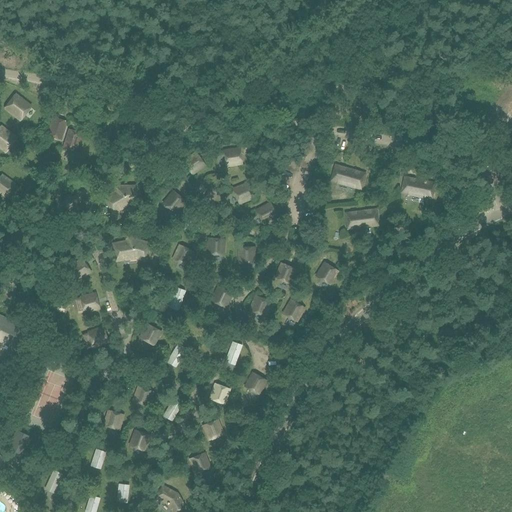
[(15,94),(4,108),(20,121),(31,106),(15,94)]
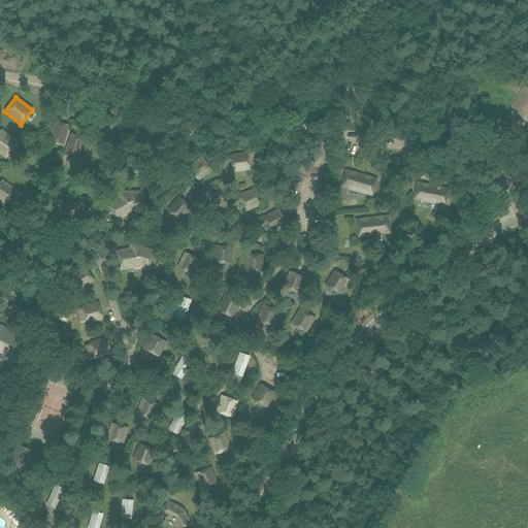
[(69,125),(55,121),(48,140),(64,145),(69,125)]
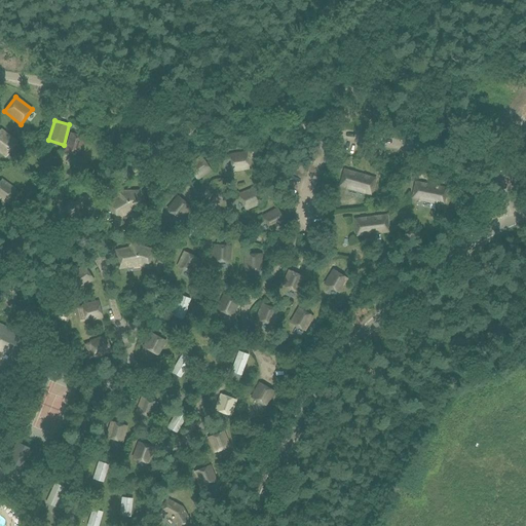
[(1,129),(0,129),(0,152),(6,156),(17,142),(1,129)]
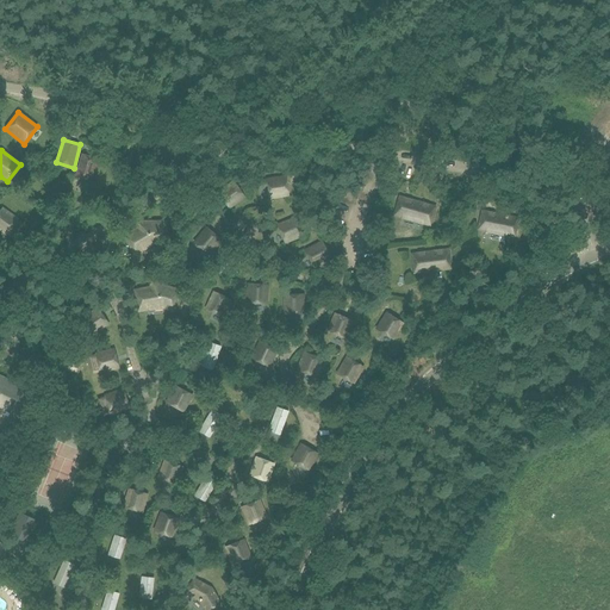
[(91,181),(97,159),(81,154),(74,176),(91,181)]
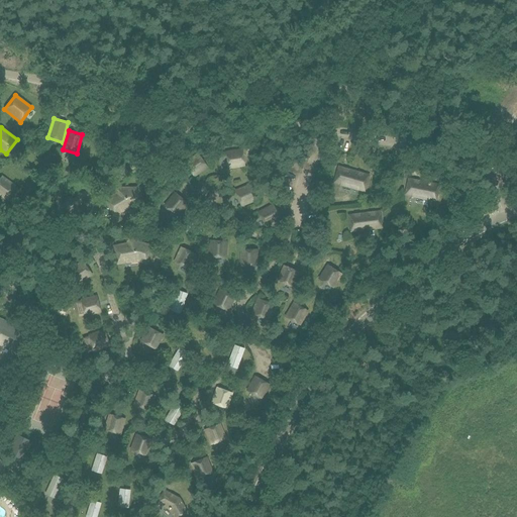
[(244,167),(242,148),(225,151),(228,169),(244,167)]
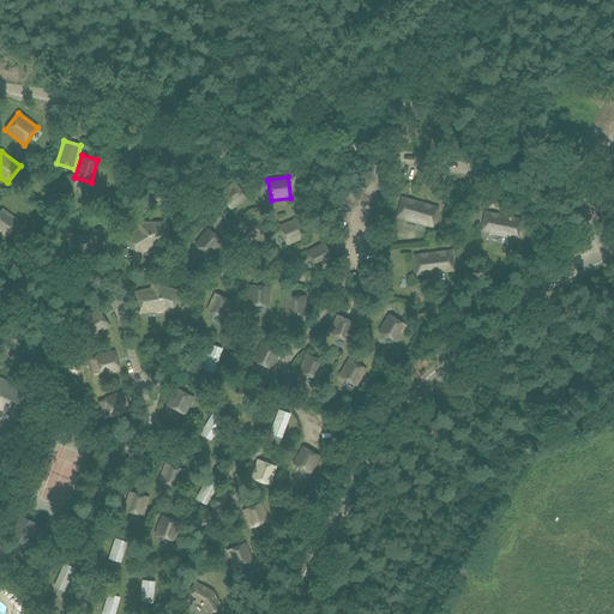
[(247,199),(234,181),(217,192),(230,211),(247,199)]
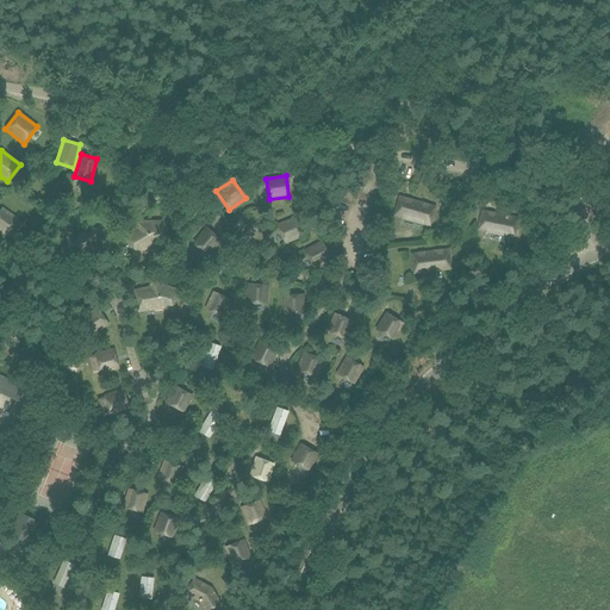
[(398,195),(392,216),(430,226),(436,206),(398,195)]
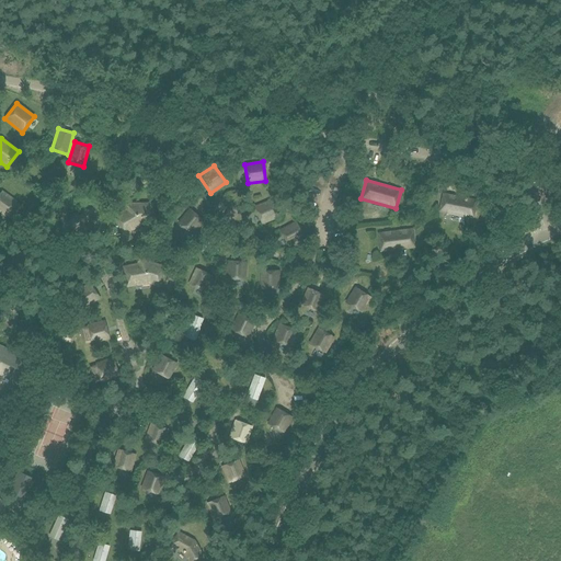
[(16,202),(1,191),(0,193),(0,213),(6,217),(16,202)]
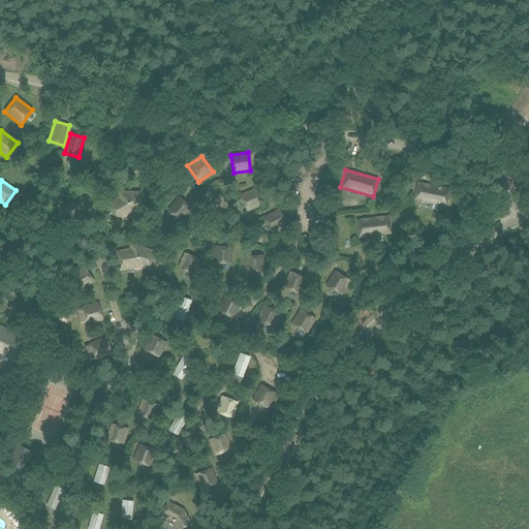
[(416,182),(412,199),(446,207),(450,188),(416,182)]
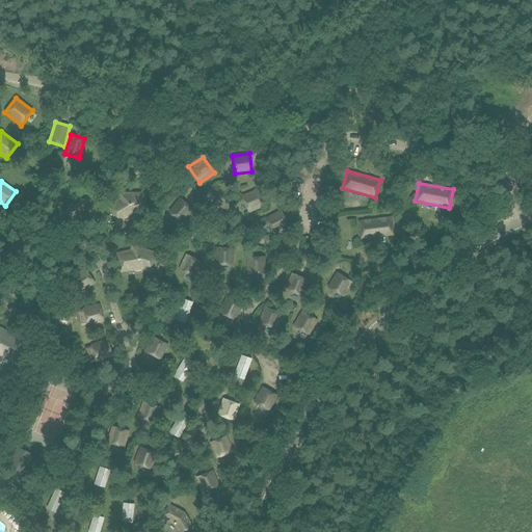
[(248,213),(264,206),(258,189),(241,195),(248,213)]
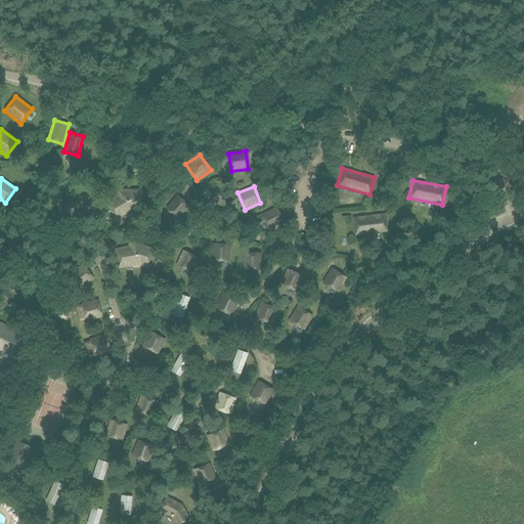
[(121,194),(106,203),(116,218),(123,214),(122,212),(127,210),(128,208),(128,207),(134,206),(134,208),(142,208),(142,190),(121,190),(121,194)]
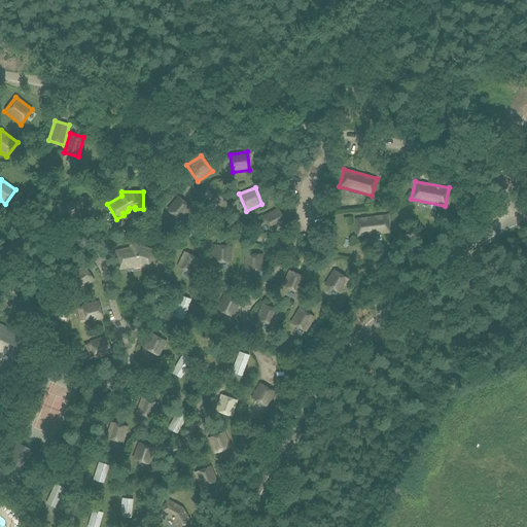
[(192,208),(177,196),(166,209),(181,220),(192,208)]
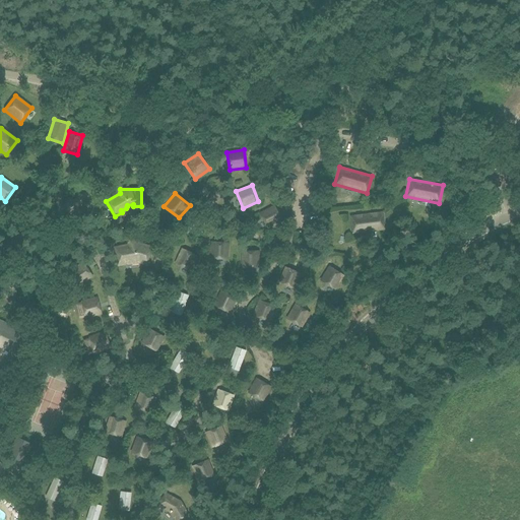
[(282,221),(274,205),(259,212),(267,229),(282,221)]
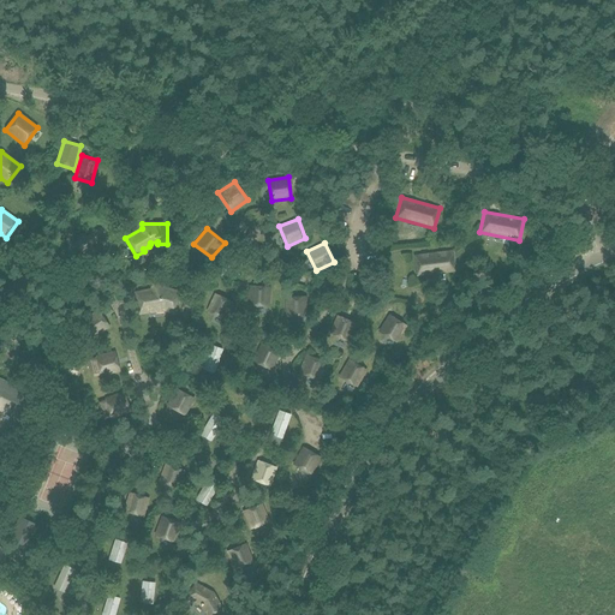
[(453,251),(413,255),(416,276),(455,272),(453,251)]
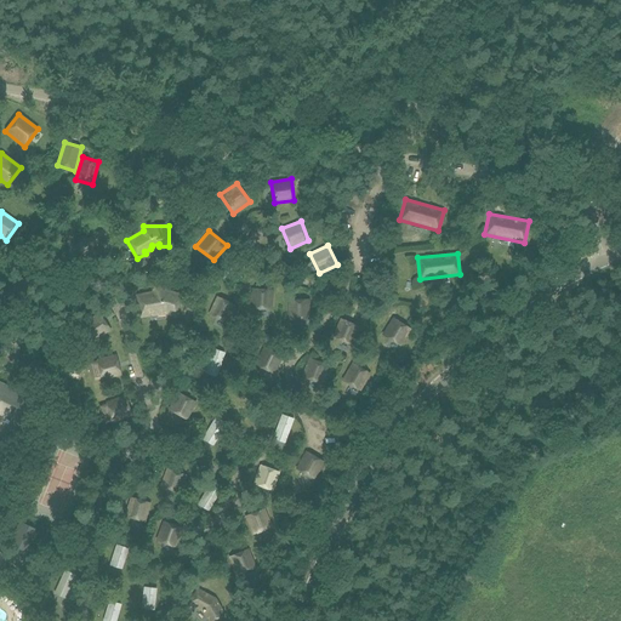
[(151,314),(151,312),(157,311),(158,312),(160,309),(160,308),(167,311),(166,313),(176,315),(182,296),(159,288),(157,292),(137,296),(141,317),(151,314)]
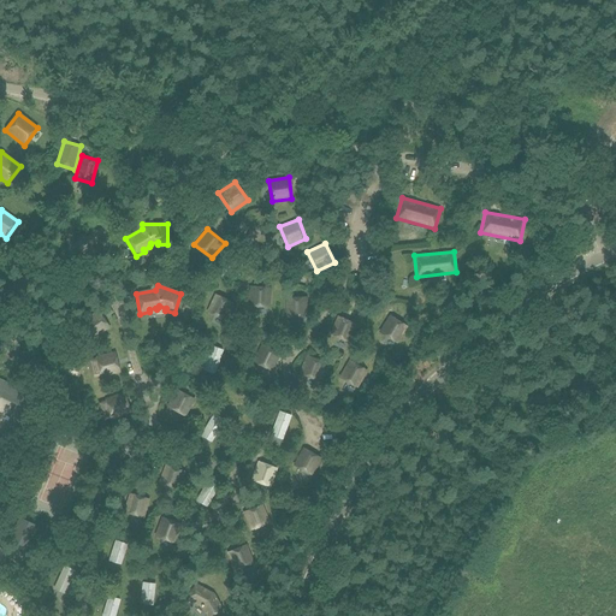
[(271,288),(249,286),(248,306),(270,307),(271,288)]
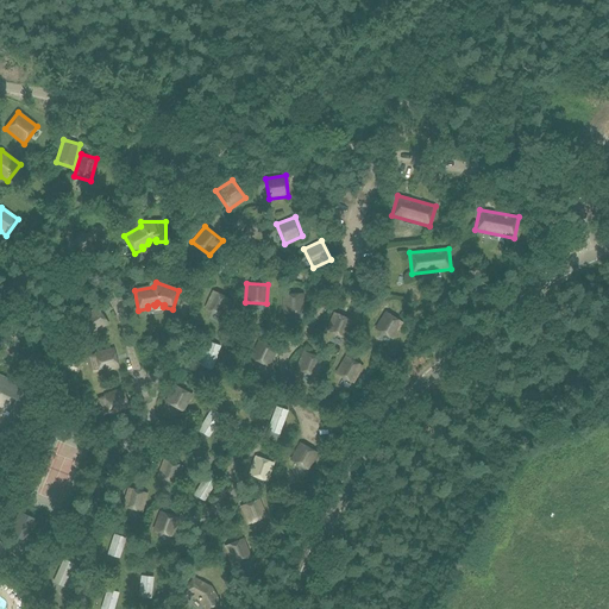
[(223,318),(231,300),(212,290),(205,308),(223,318)]
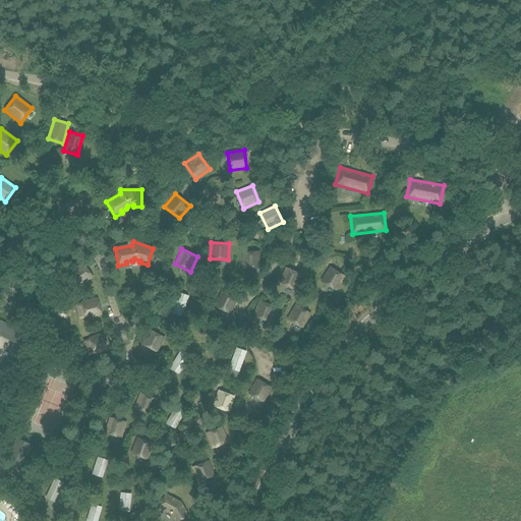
[(259,251),(241,251),(242,269),(261,268),(259,251)]
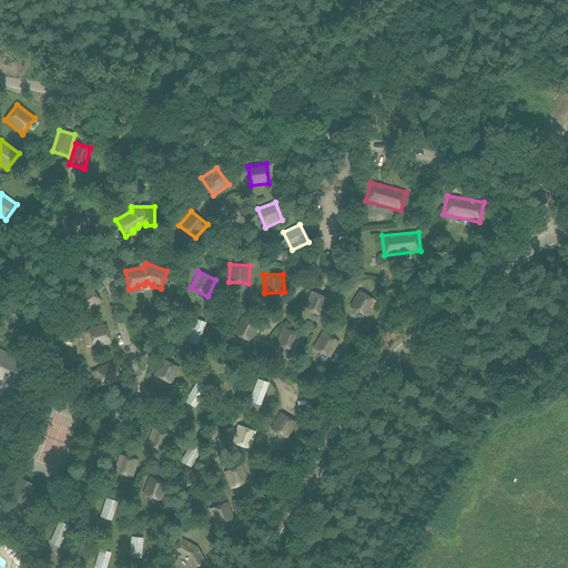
[(101,302),(90,286),(75,296),(85,313),(101,302)]
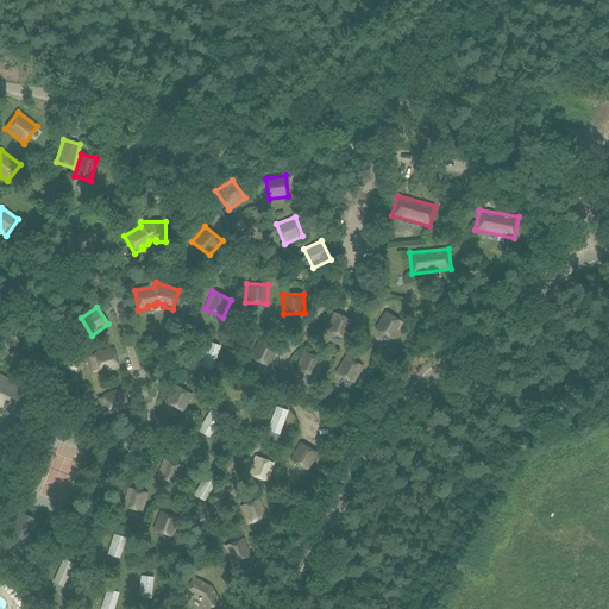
[(393,339),(402,322),(384,312),(375,328),(393,339)]
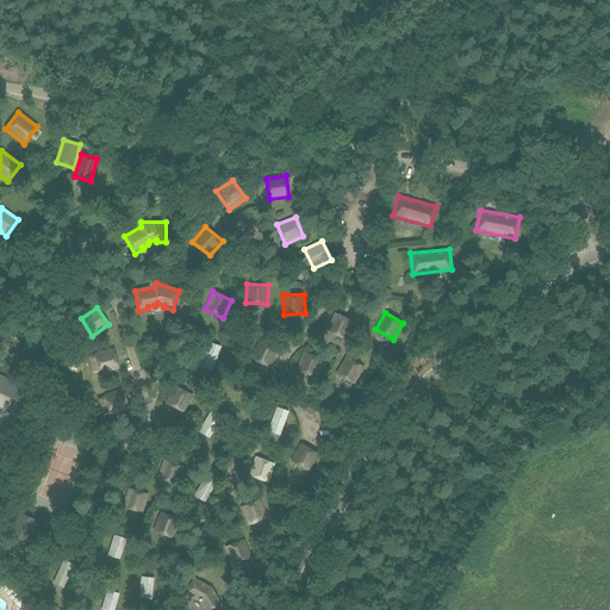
[(353,322),(334,313),(327,331),(346,340),(353,322)]
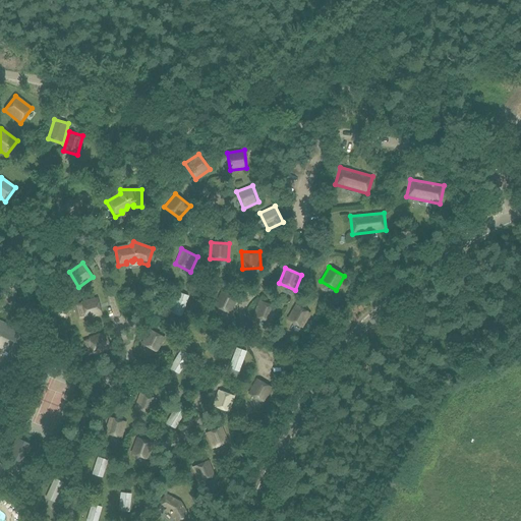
[(230,313),(237,299),(221,291),(214,306),(230,313)]
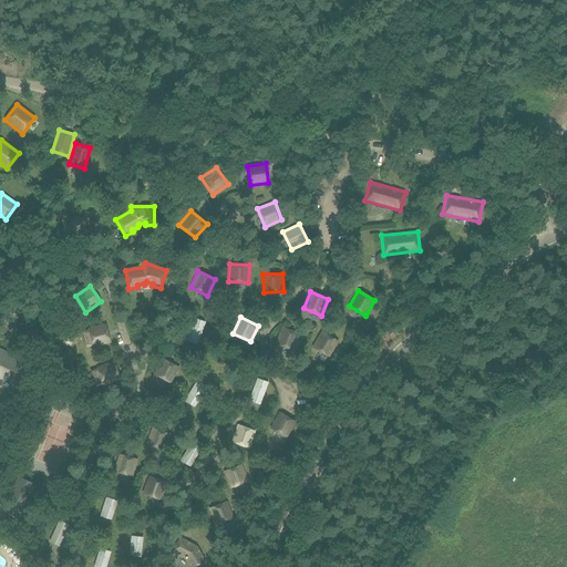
[(207,322),(195,318),(187,340),(198,344),(207,322)]
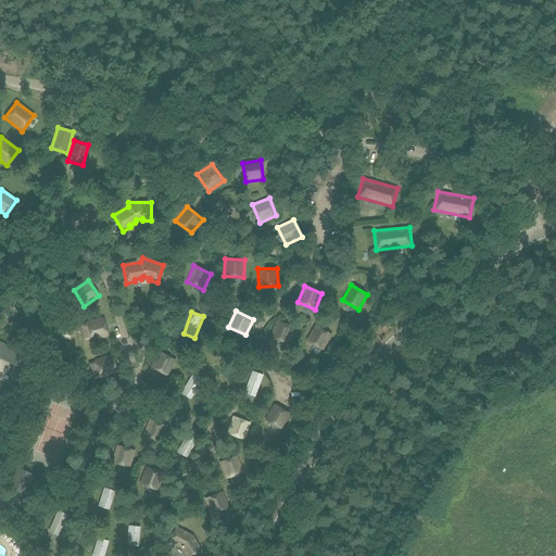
[(109,337),(104,317),(87,321),(91,340),(109,337)]
